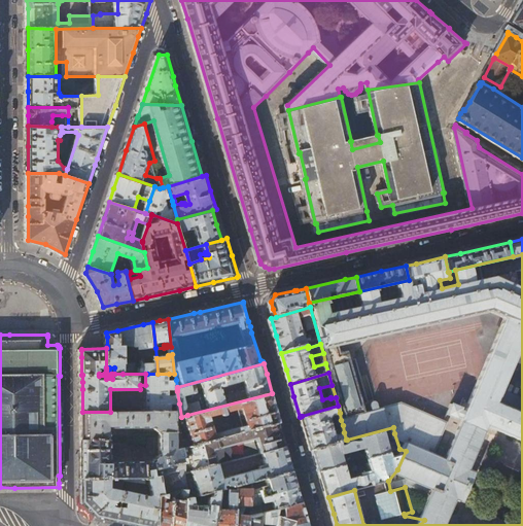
[(170,381),(169,374),(158,374),(147,374),(147,411),(172,411),(172,404),(179,404),(177,391),(170,392),(170,389),(177,389),(177,387),(176,380),(170,381)]
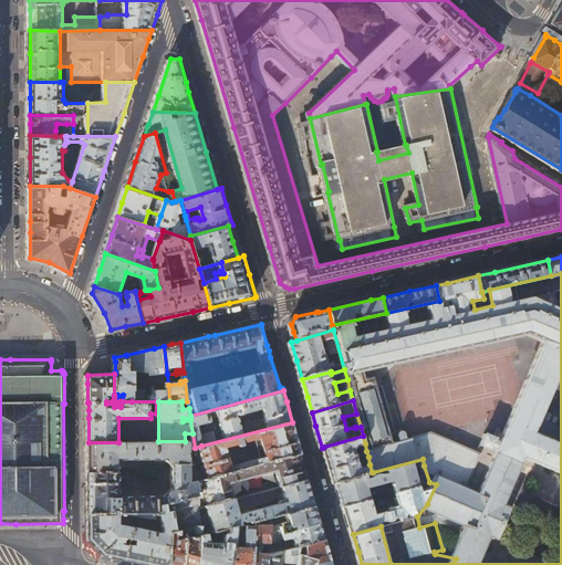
[(241,470),(301,453),(295,435),(292,422),(201,446),(208,469),(197,470),(199,481),(241,470)]
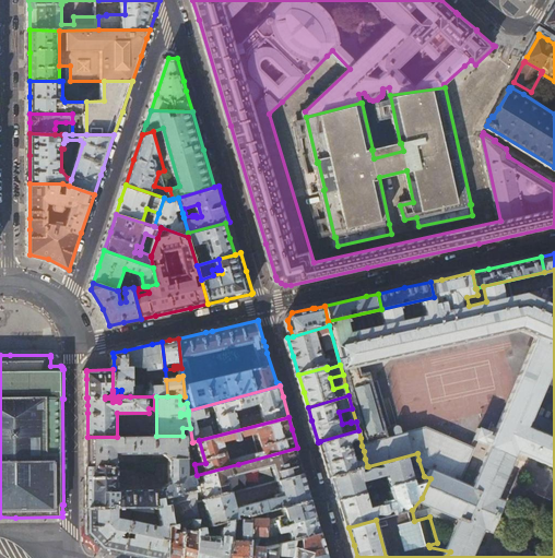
[(333,476),(367,466),(365,459),(358,461),(355,460),(350,443),(352,440),(361,438),(358,430),(320,441),(326,461),(331,476),(333,476)]
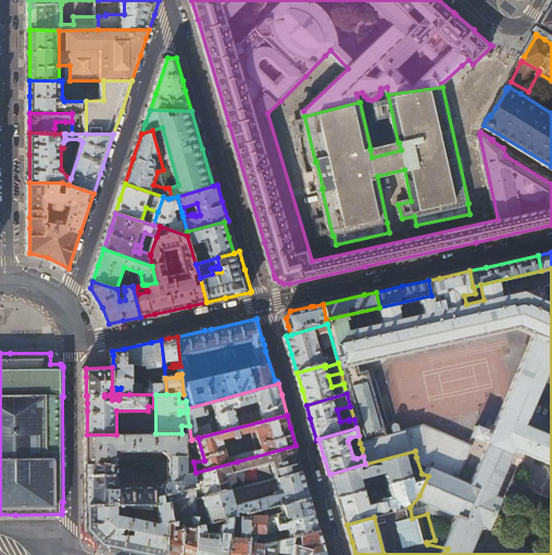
[(187,433),(182,433),(155,433),(116,434),(87,434),(87,448),(88,464),(117,464),(117,451),(163,450),(171,456),(171,457),(187,457),(187,433)]
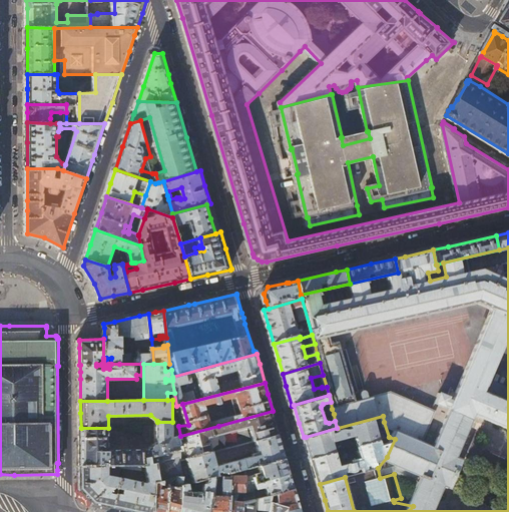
[(276,420),(273,411),(218,426),(221,434),(251,426),(256,441),(257,440),(280,434),(276,420)]
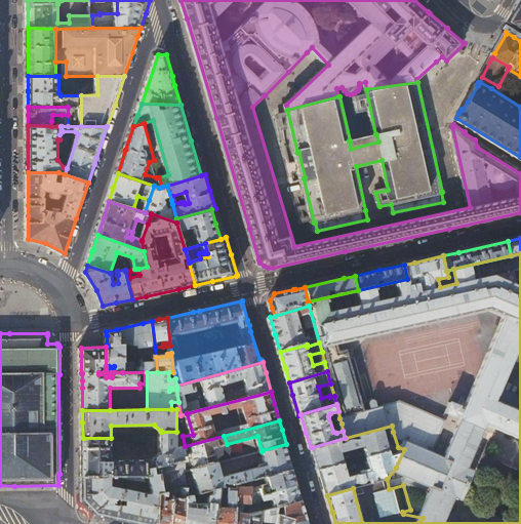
[(392,426),(346,438),(345,438),(313,447),(316,459),(319,470),(345,462),(342,451),(366,445),(369,455),(398,447),(393,432),(392,426)]
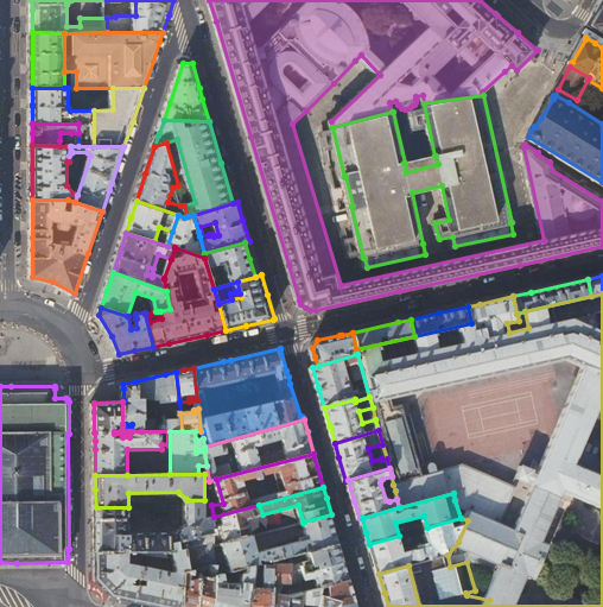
[(204,519),(204,500),(186,500),(186,524),(178,531),(128,533),(128,507),(96,507),(96,519),(96,520),(96,551),(132,551),(147,551),(175,551),(172,543),(184,541),(216,533),(214,517),(204,519)]
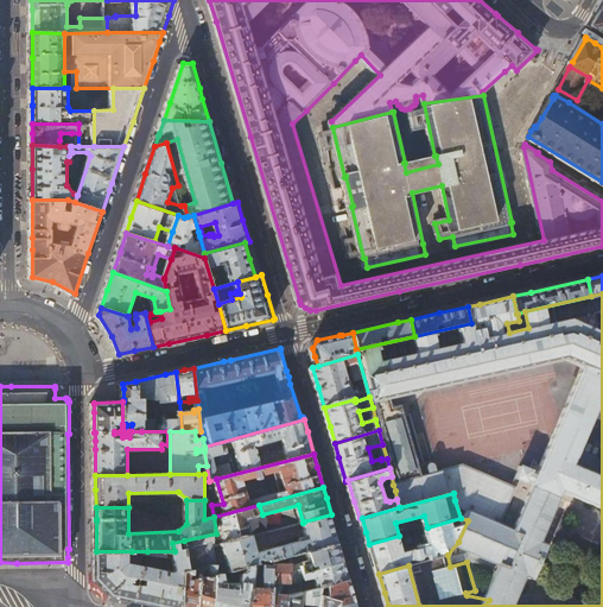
[(262,514),(259,505),(214,517),(216,533),(217,545),(224,543),(253,536),(248,518),(262,514)]
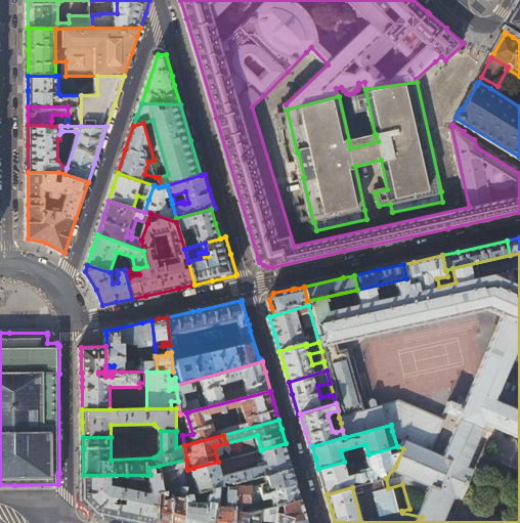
[(289,455),(286,443),(262,449),(266,464),(222,476),(218,462),(193,468),(199,489),(198,490),(191,487),(189,487),(188,494),(192,493),(201,491),(219,486),(237,482),(254,477),(293,468),(289,455)]
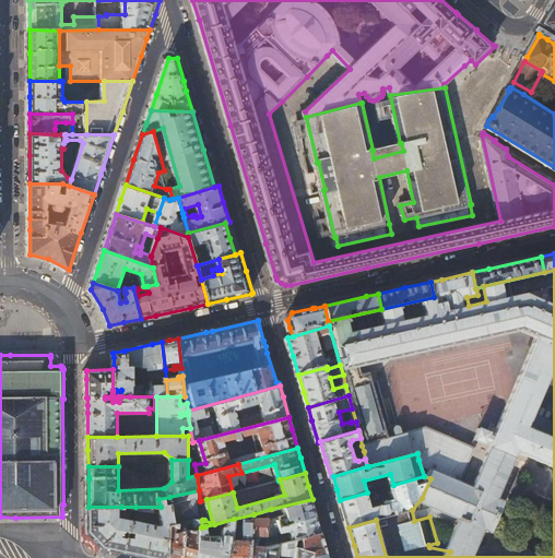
[(367,493),(340,500),(344,513),(349,527),(376,520),(412,510),(422,498),(430,478),(424,476),(393,485),(398,501),(372,509),(367,493)]
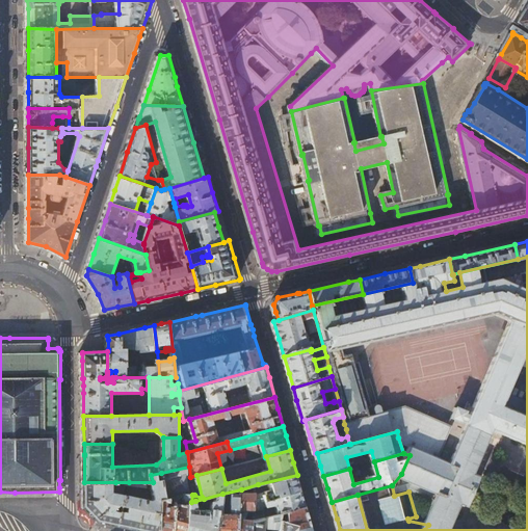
[(189,467),(161,473),(166,499),(177,497),(185,495),(192,493),(190,477),(189,467)]
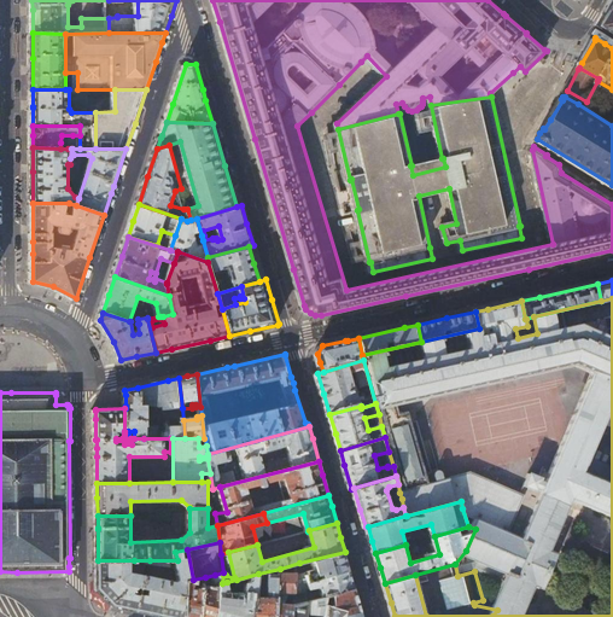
[(150,560),(149,563),(177,568),(180,581),(176,582),(146,576),(147,571),(134,569),(134,560),(98,560),(98,566),(98,578),(98,588),(115,605),(133,610),(146,612),(168,616),(186,616),(187,581),(193,580),(187,549),(175,552),(177,560),(150,560)]
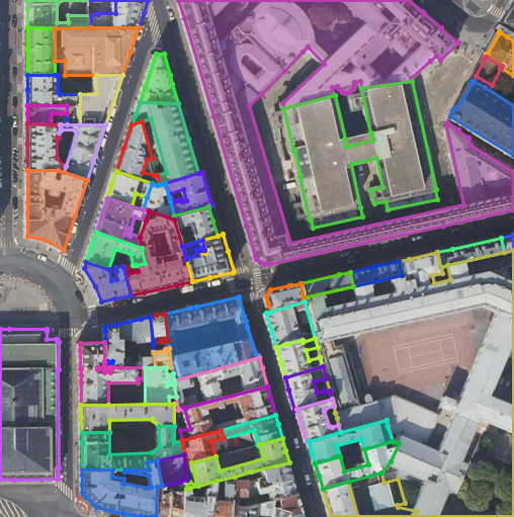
[(250,479),(249,489),(293,478),(291,469),(289,462),(251,471),(250,479)]
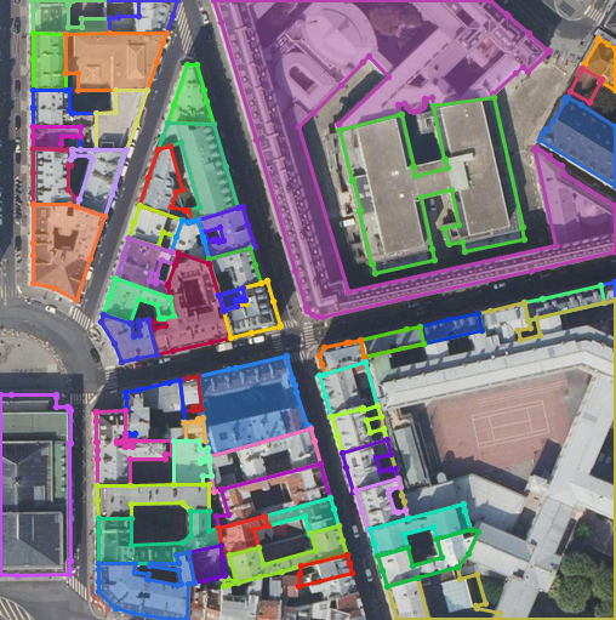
[(281,572),(260,576),(256,619),(277,619),(281,574),(281,572)]
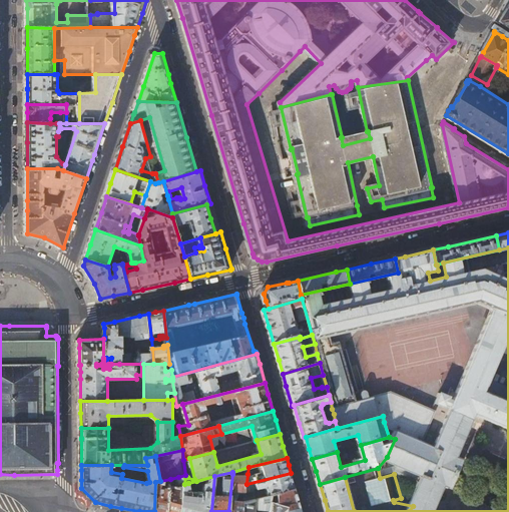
[(293,480),(291,473),(246,484),(245,492),(244,501),(273,495),(296,490),(293,480)]
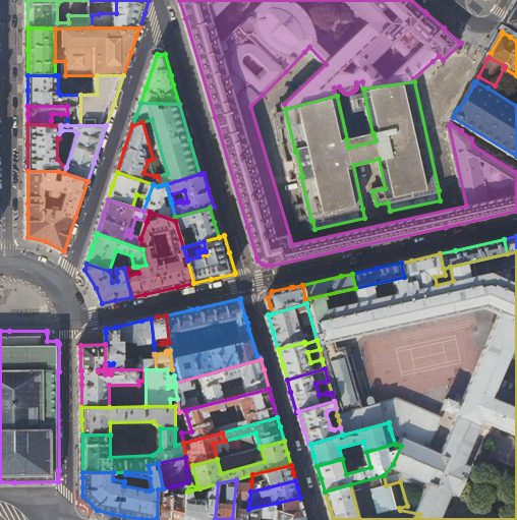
[(251,481),(236,481),(232,519),(247,519),(248,509),(239,509),(243,500),(249,500),(250,492),(251,481)]
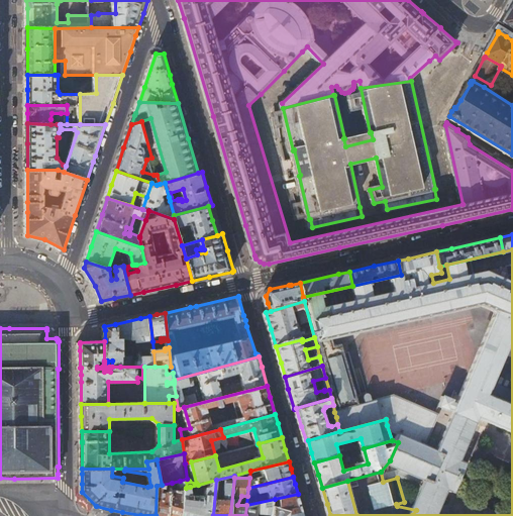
[(213,515),(216,480),(198,485),(199,489),(210,486),(210,496),(192,494),(190,487),(186,488),(186,491),(183,515),(213,515)]
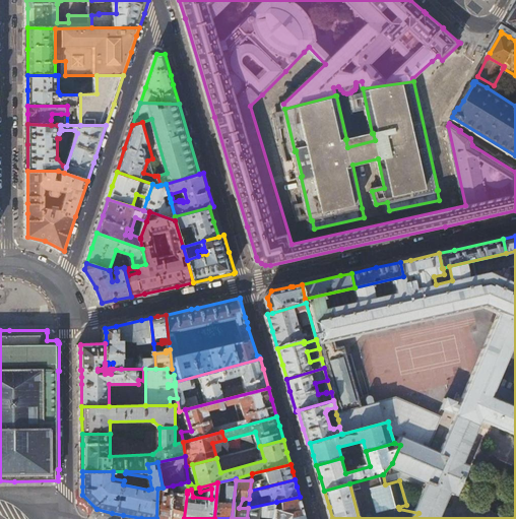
[(181,483),(173,485),(172,493),(181,494),(181,483)]
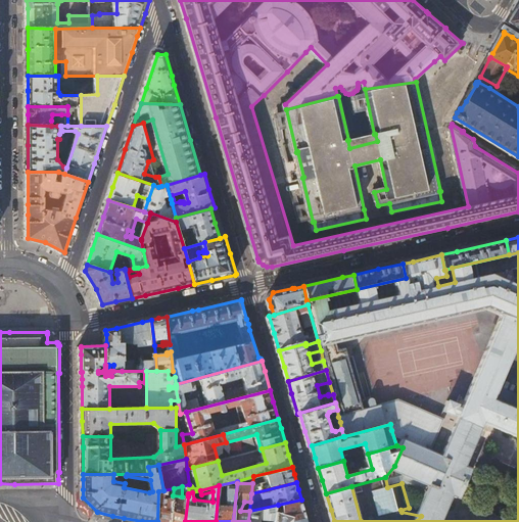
[(174,488),(163,490),(158,491),(157,521),(170,521),(173,495),(174,488)]
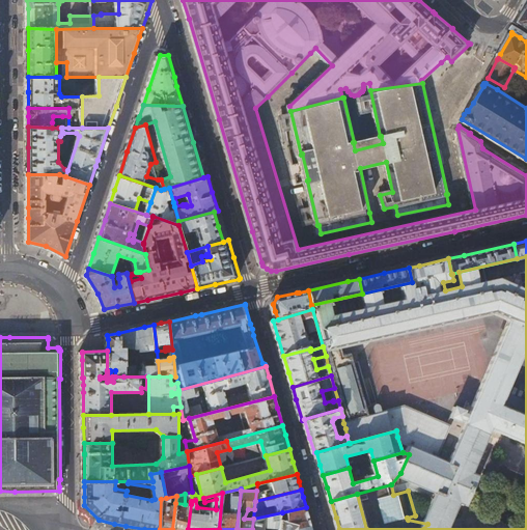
[(188,529),(191,504),(185,504),(175,503),(172,529),(188,529)]
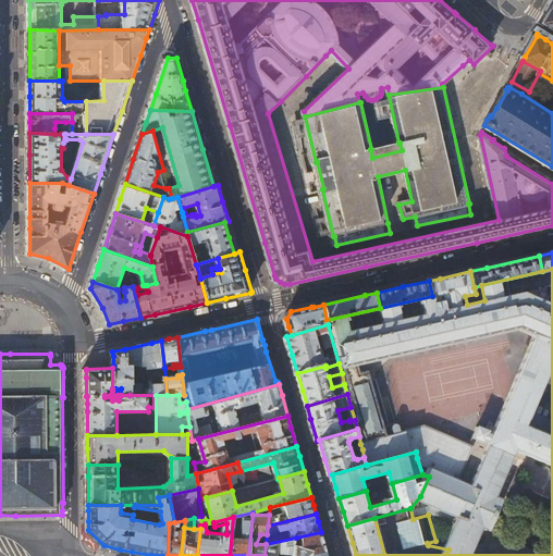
[(323,542),(321,532),(296,538),(294,545),(311,553),(311,555),(327,551),(323,542)]
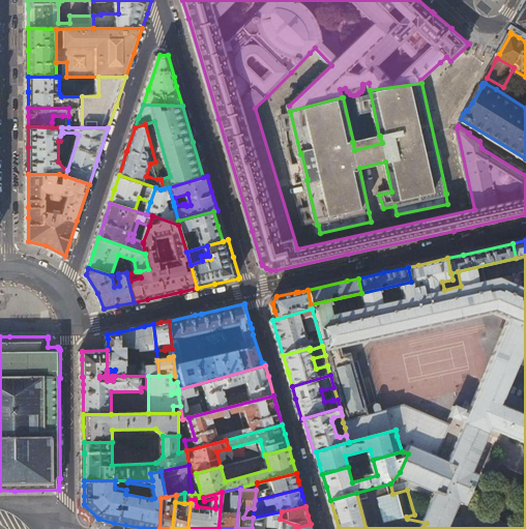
[(253,518),(252,528),(295,528),(296,528),(296,526),(280,519),(282,511),(253,518)]
